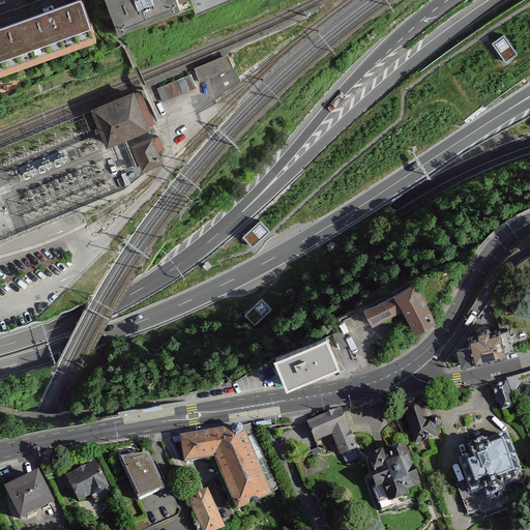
[(37,57),(96,36),(83,0),(60,0),(22,13),(37,57)]
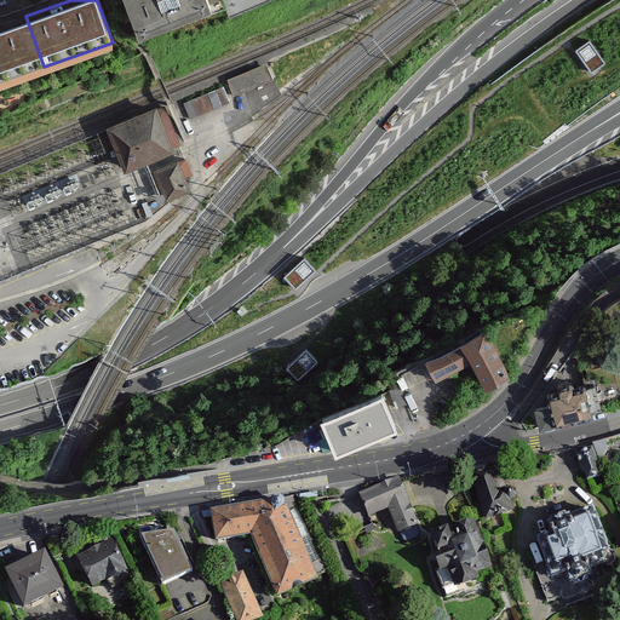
[(122,0),(136,33),(218,1),(217,0),(122,0)]
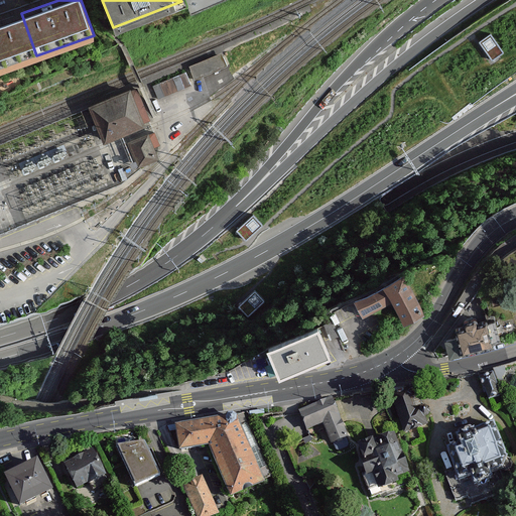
[(0,68),(36,55),(21,13),(0,20),(0,68)]
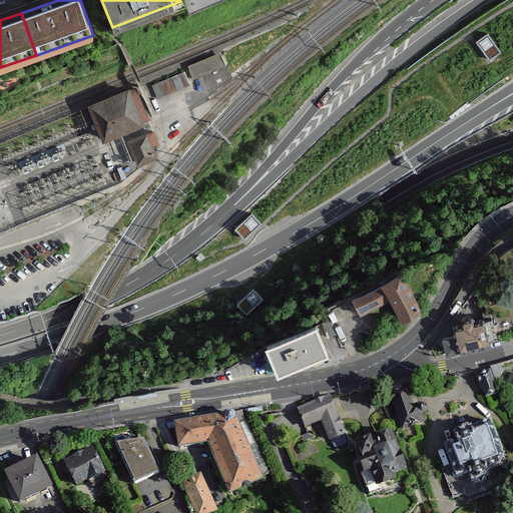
[(500,52),(487,31),(475,41),(489,60),(500,52)]
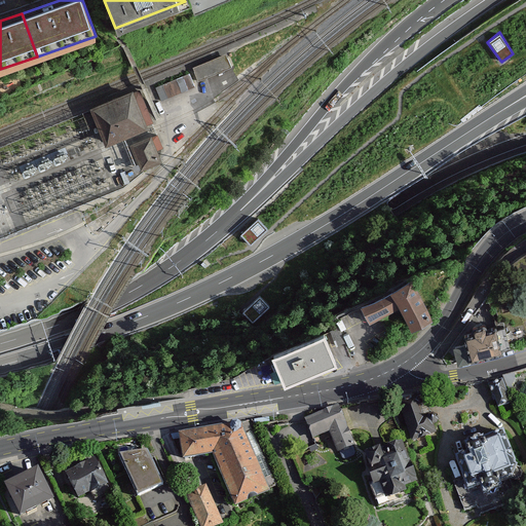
[(226,54),(192,69),(198,81),(232,68),(226,54)]
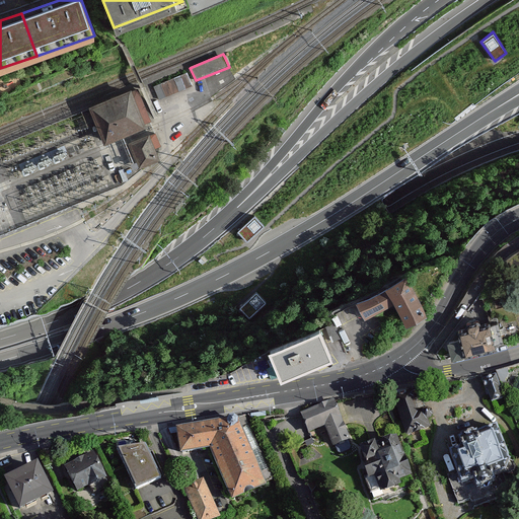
[(153,85),(159,99),(193,86),(188,72),(153,85)]
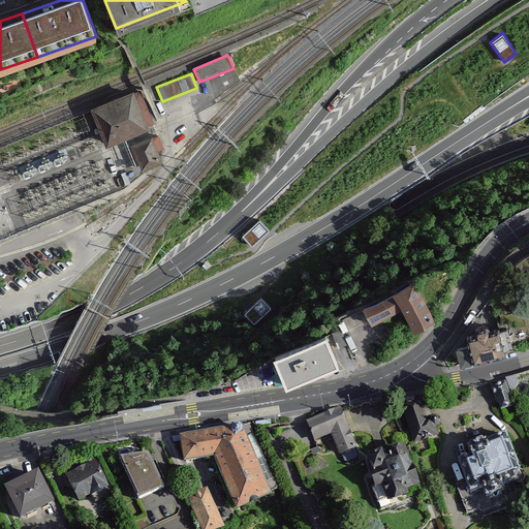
[(92,107),(106,143),(154,123),(141,90),(135,93),(134,90),(92,107)]
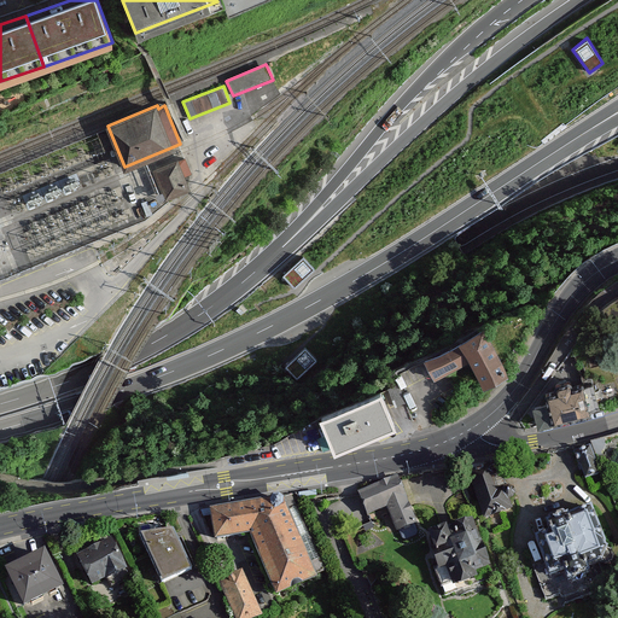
[(155,167),(167,196),(188,187),(184,176),(178,161),(176,158),(155,167)]
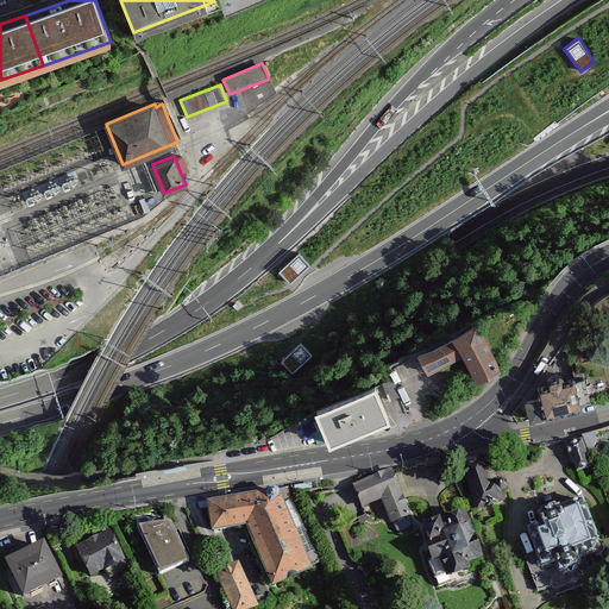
[(184,156),(175,158),(181,174),(190,170),(184,156)]
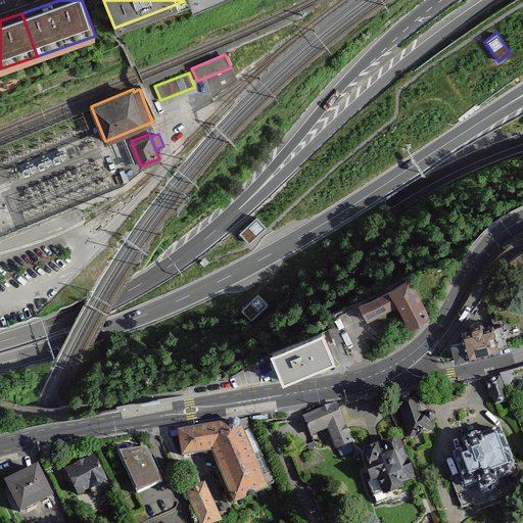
[(266,229),(256,220),(240,235),(248,244),(266,229)]
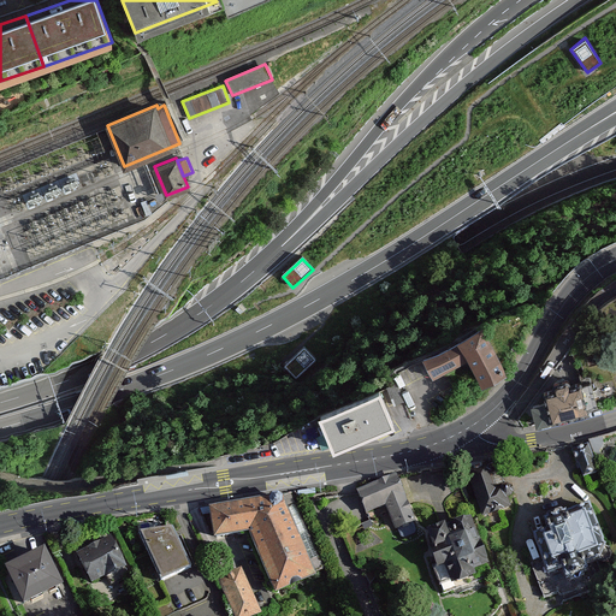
[(481,335),(426,363),(433,379),(468,361),(483,388),(504,377),(481,335)]
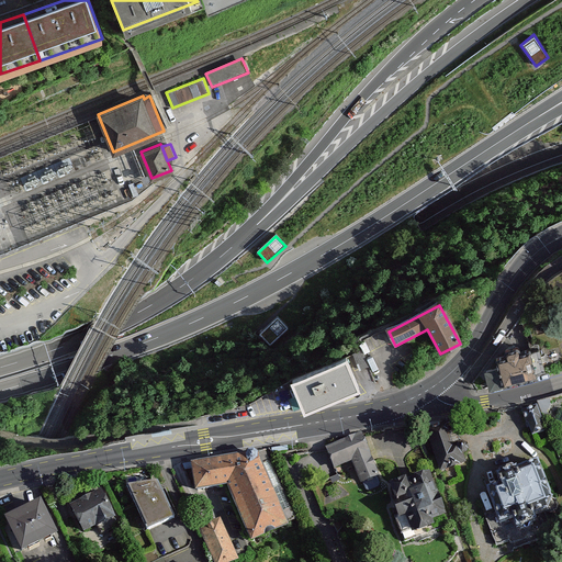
[(289,326),(278,315),(259,332),(270,343),(289,326)]
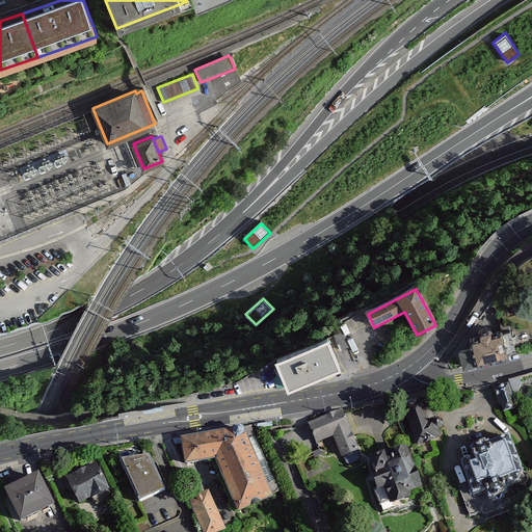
[(459,349),(466,368),(517,352),(510,330),(503,333),(502,328),(494,331),(493,325),(478,329),(480,336),(470,339),(472,346),(459,349)]
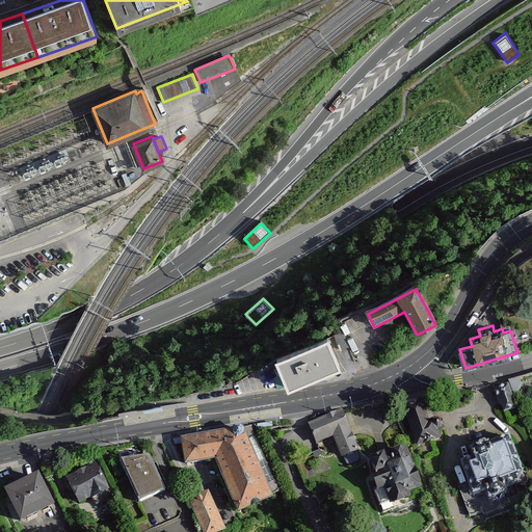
[(327,342),(277,363),(289,392),(339,371),(327,342)]
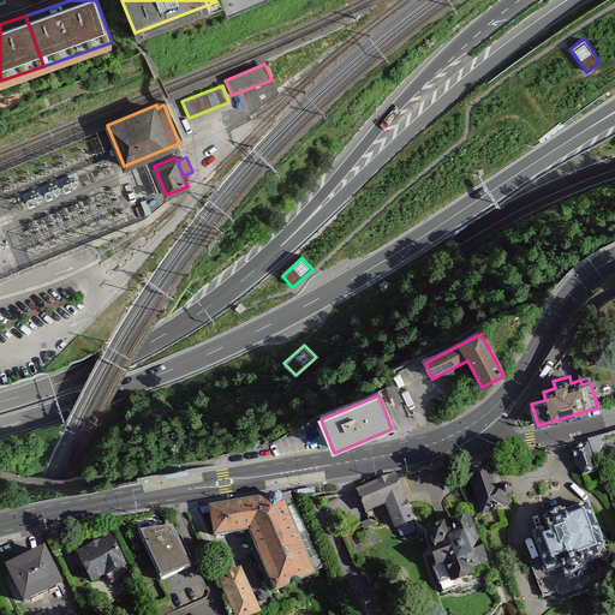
[(593,451),(605,449),(603,436),(592,439),(593,451)]
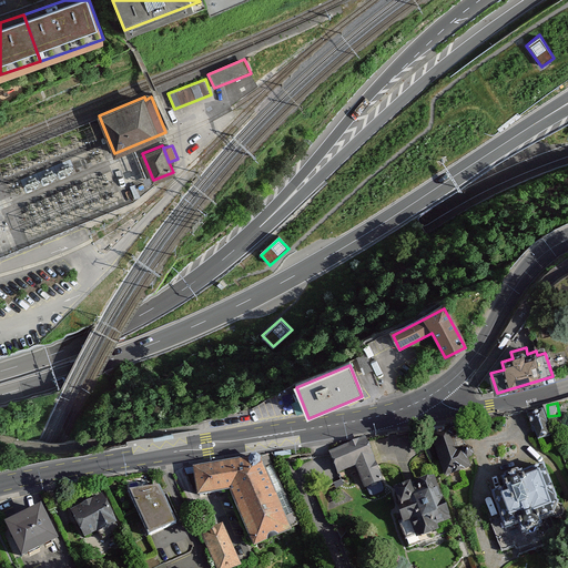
[(526,414),(536,440),(551,435),(541,408),(526,414)]
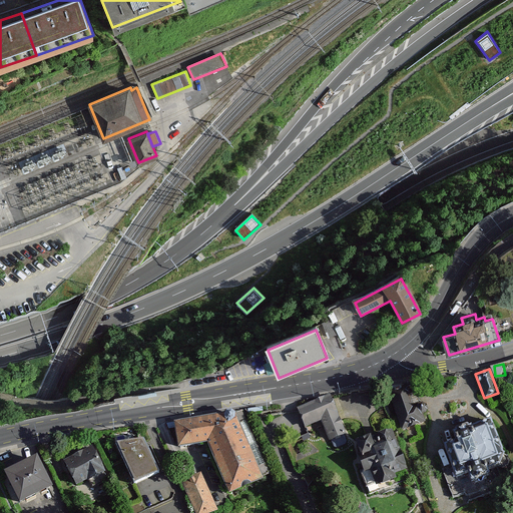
[(388,393),(402,434),(424,426),(411,385),(388,393)]
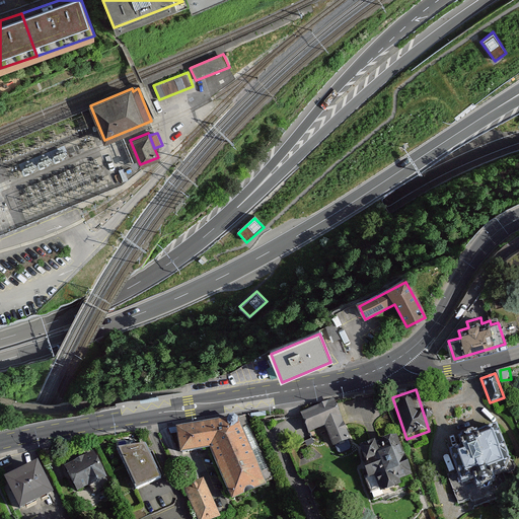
[(300,413),(308,434),(323,428),(332,451),(352,443),(336,399),(300,413)]
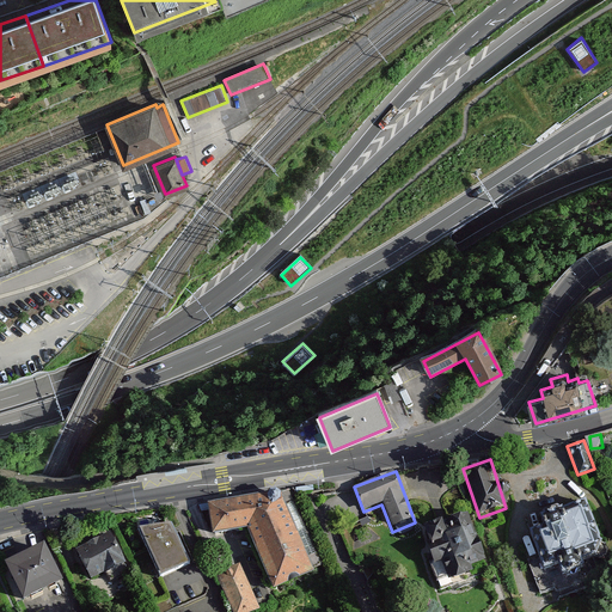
[(248,530),(274,589),(314,571),(279,490),(207,505),(212,532),(248,530)]
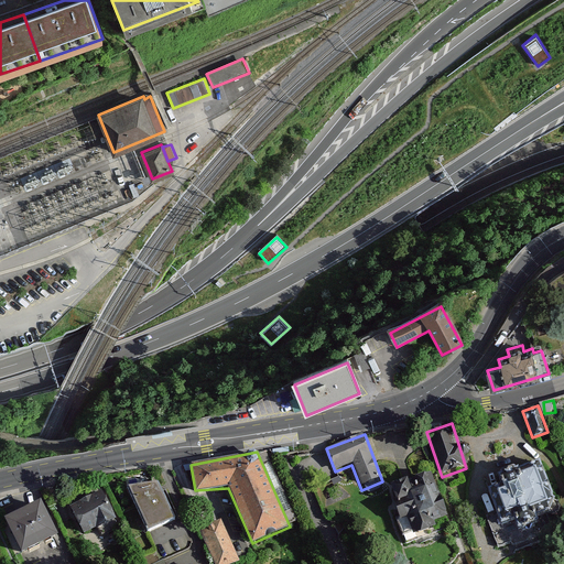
[(499,486),(489,489),(503,528),(519,522),(522,531),(540,524),(537,518),(560,510),(542,461),(519,469),(517,465),(495,473),(499,486)]
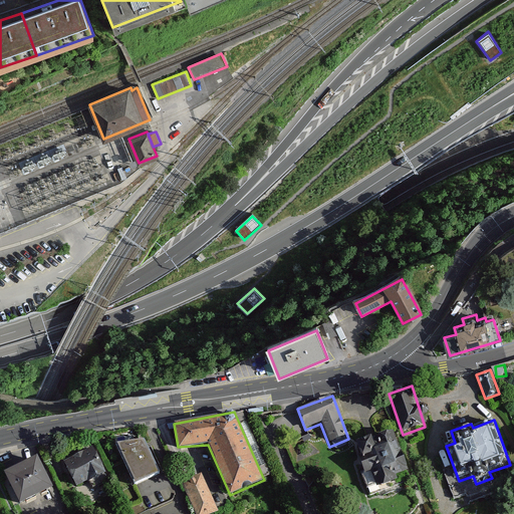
[(393,430),(355,443),(366,474),(372,472),(377,486),(409,475),(393,430)]
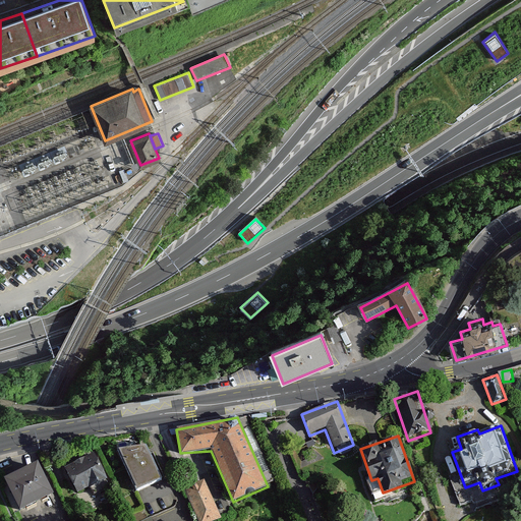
[(118,451),(135,494),(162,481),(146,447),(118,451)]
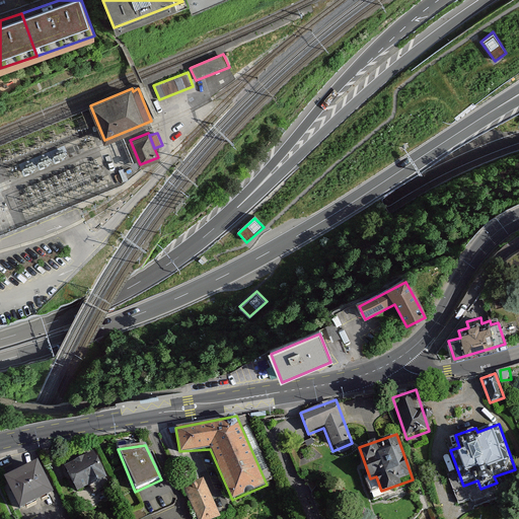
[(63,463),(74,491),(104,478),(92,451),(63,463)]
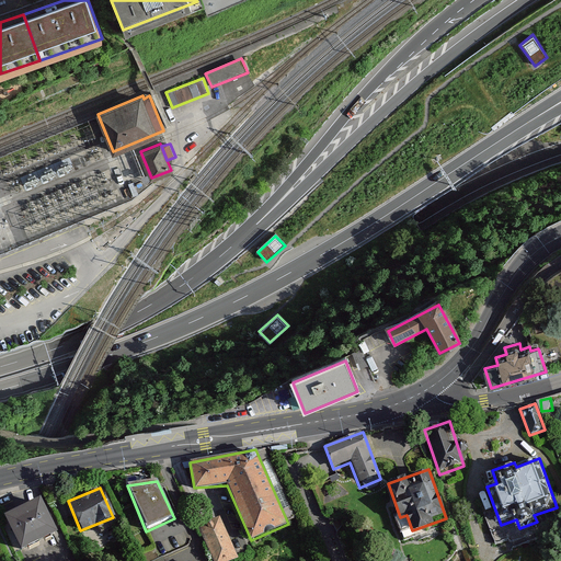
[(39,500),(2,515),(19,552),(56,536),(39,500)]
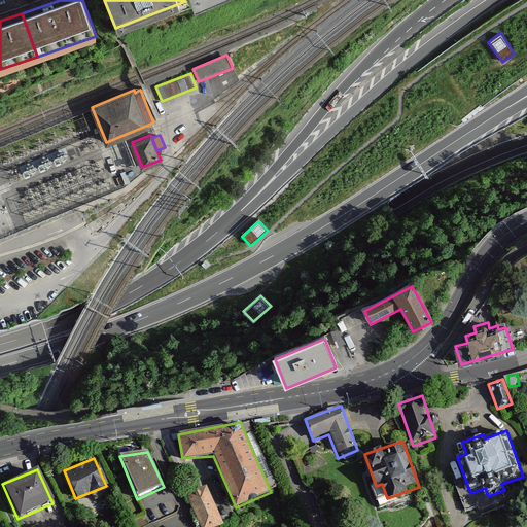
[(211,484),(190,490),(201,526),(216,526),(224,525),(211,484)]
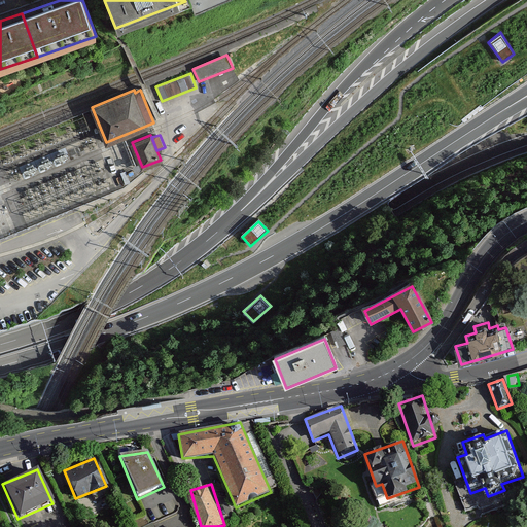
[(137,499),(149,525),(177,512),(166,486),(164,487),(137,499)]
